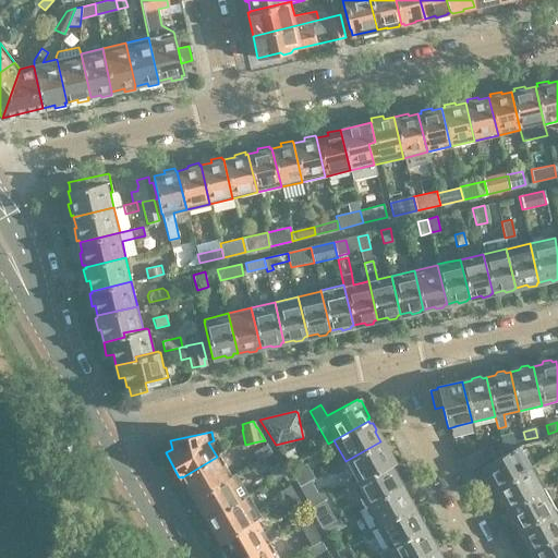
[(512,432),(499,435),(501,445),(514,441),(512,432)]
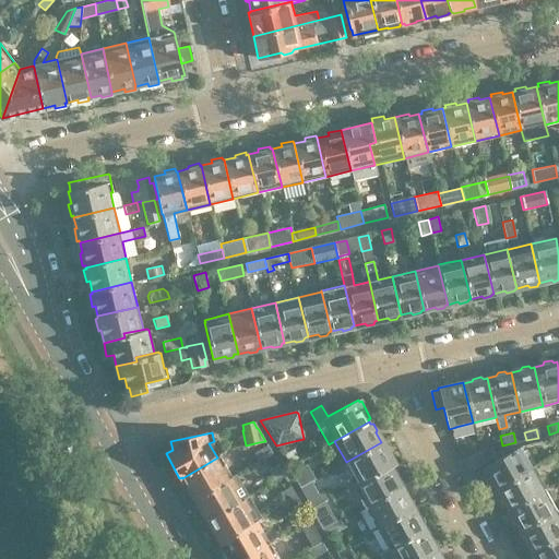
[(381,442),(346,462),(357,482),(358,480),(375,472),(377,474),(389,467),(389,466),(393,464),(391,461),(393,459),(389,452),(387,452),(381,442)]
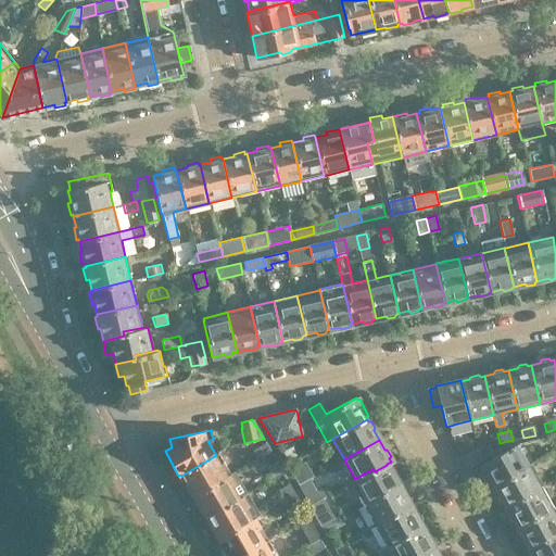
[(266,441),(252,450),(257,458),(272,451),(266,441)]
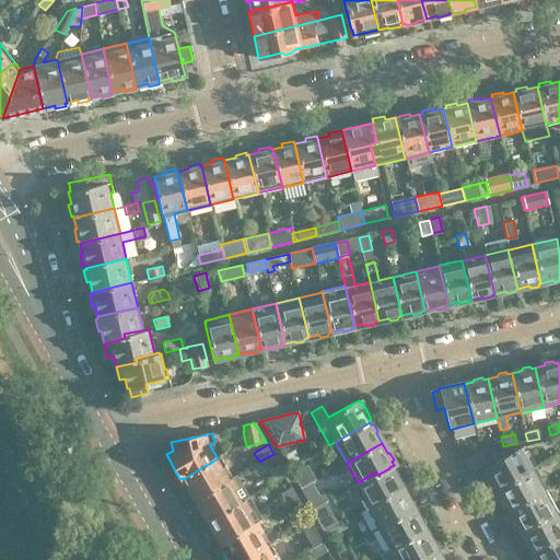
[(486,466),(486,467),(491,477),(490,479),(493,486),(497,486),(498,488),(535,469),(522,445),(521,446),(493,462),(493,463),(486,466)]
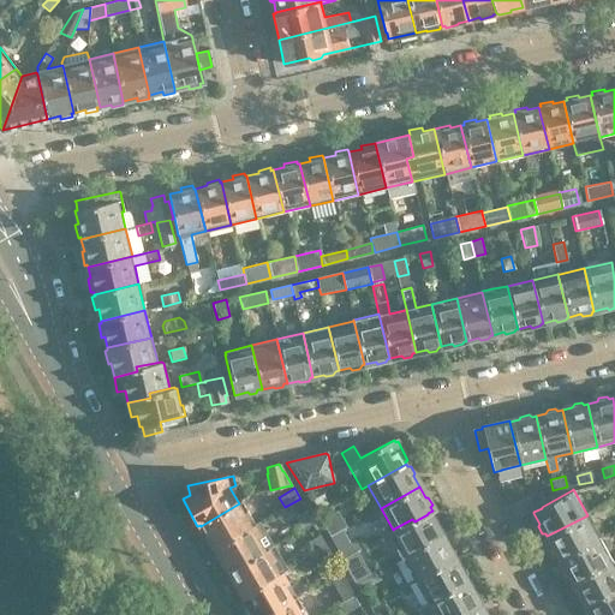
[(539,491),(525,496),(531,508),(545,500),(539,491)]
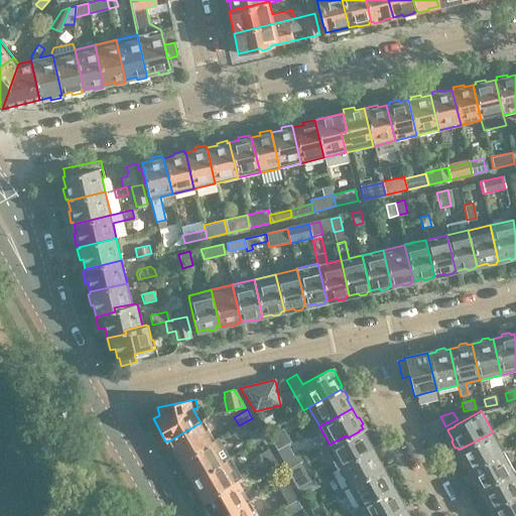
[(440,416),(427,424),(432,434),(445,426),(440,416)]
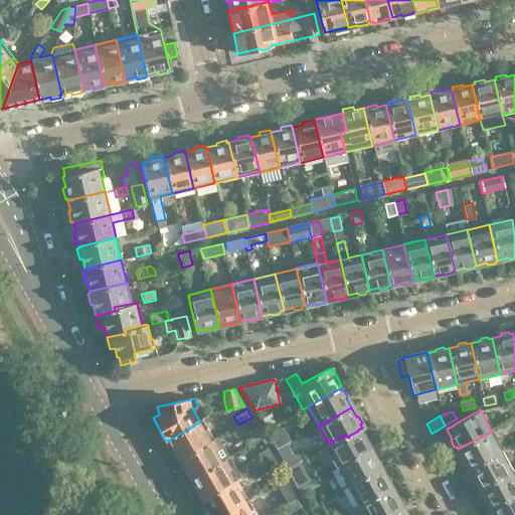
[(200,421),(168,441),(172,448),(171,451),(175,458),(178,458),(179,460),(213,440),(202,420),(200,421)]
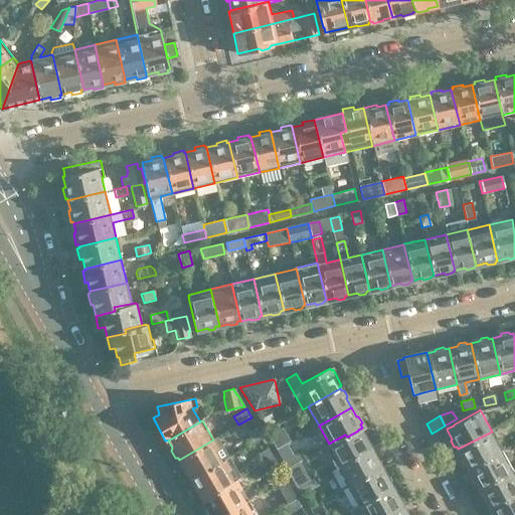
[(251,445),(263,439),(256,427),(245,434),(251,445)]
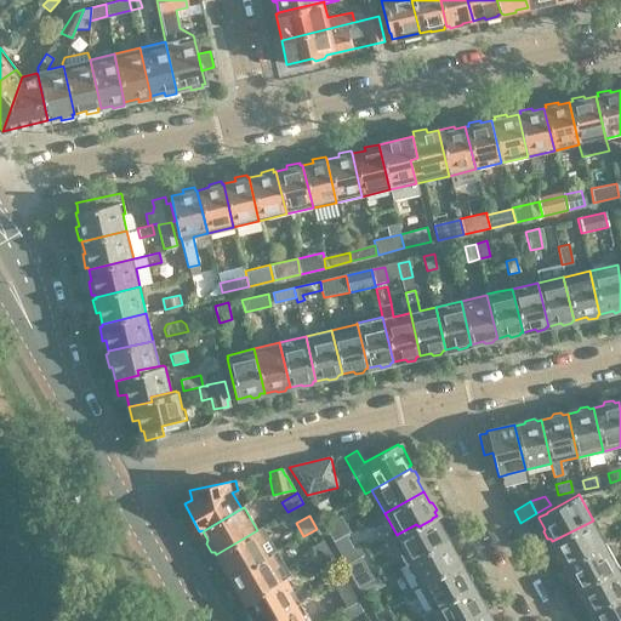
[(326,531),(332,542),(343,535),(349,533),(341,518),(324,527),(326,531)]
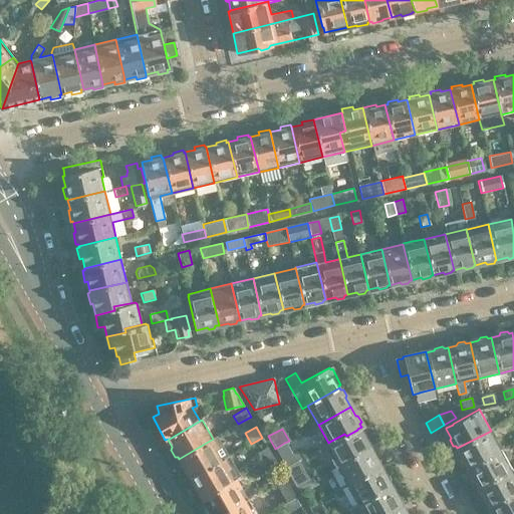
[(324,445),(325,446),(324,447),(335,467),(367,448),(366,447),(367,443),(364,438),(362,438),(357,430),(346,436),(344,434),(329,442),(328,443),(324,445)]
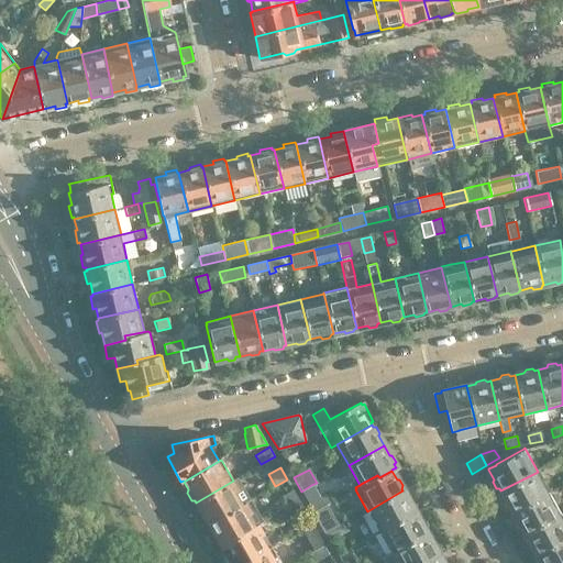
[(538,472),(500,490),(506,500),(505,503),(508,509),(511,510),(512,512),(549,493),(538,472)]
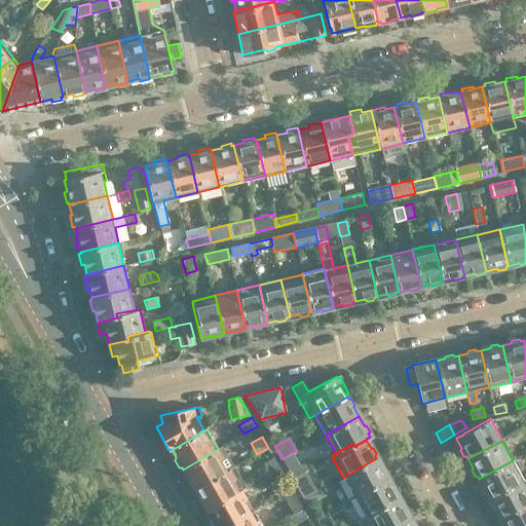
[(223,446),(218,449),(183,470),(188,478),(187,481),(190,487),(193,487),(194,489),(215,478),(229,470),(232,466),(234,465),(223,446)]
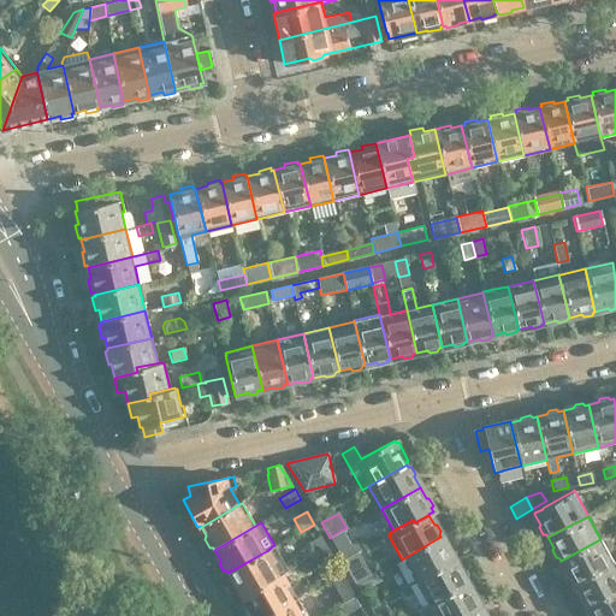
[(330,538),(343,561),(359,552),(361,551),(356,543),(350,546),(341,531),(330,538)]
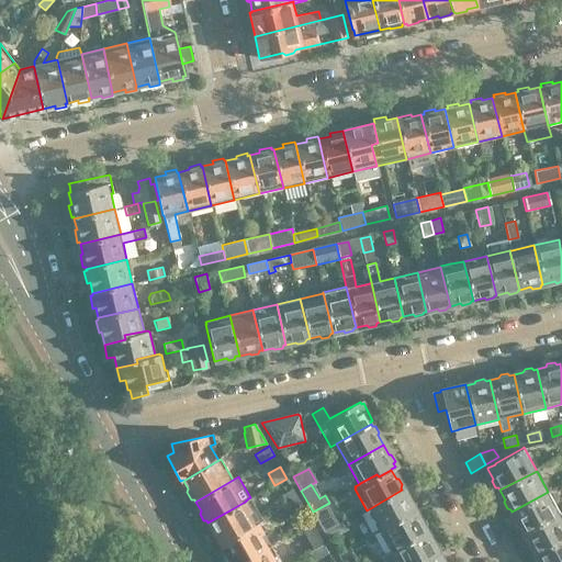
[(288,506),(299,499),(292,490),(282,495),(288,506)]
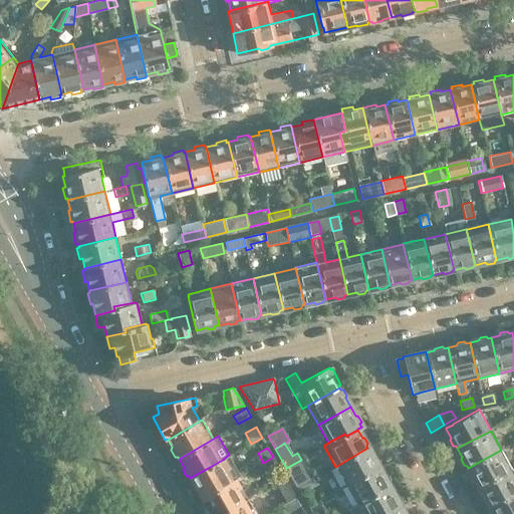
[(372,457),(367,448),(335,467),(345,486),(378,467),(377,465),(378,463),(375,457),(372,457)]
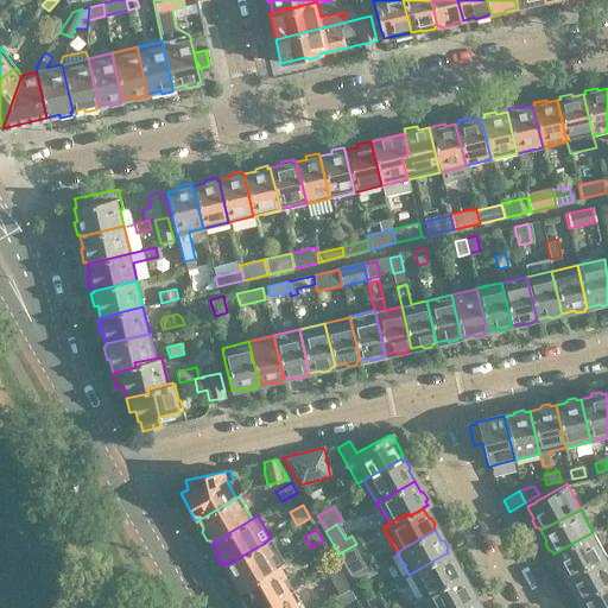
[(593,532),(553,553),(559,562),(557,565),(562,572),(564,572),(567,576),(606,555),(603,552),(593,532)]
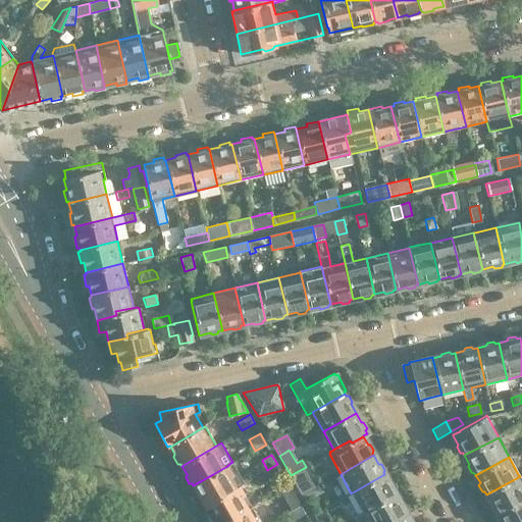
[(213,474),(193,485),(198,493),(197,497),(200,504),(204,504),(204,505),(238,487),(239,486),(243,484),(230,463),(227,466),(213,474)]
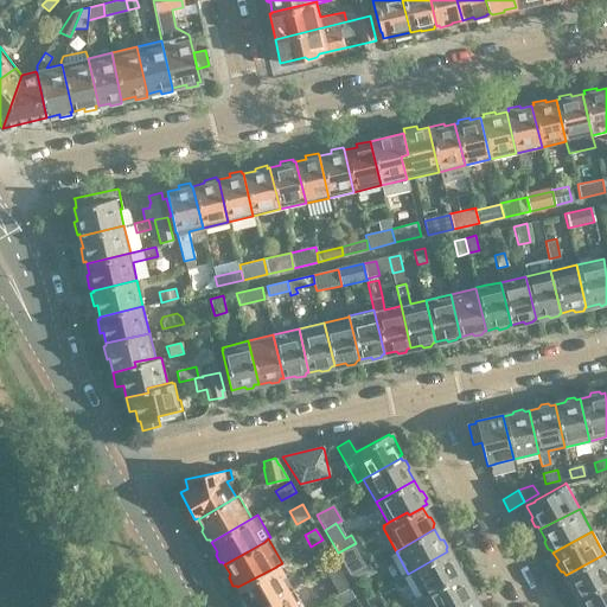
[(327,548),(323,540),(311,547),(315,555),(327,548)]
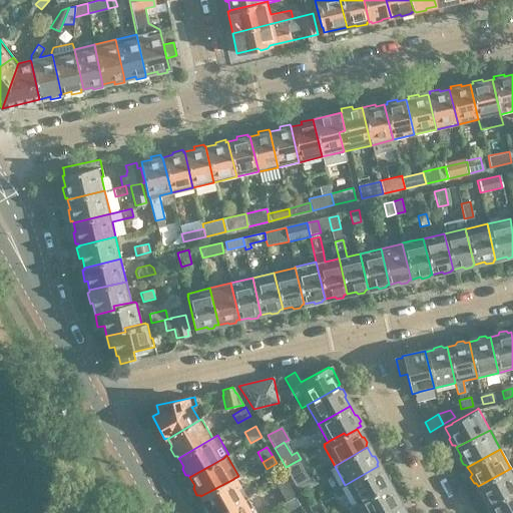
[(286,467),(296,486),(309,479),(299,460),(286,467)]
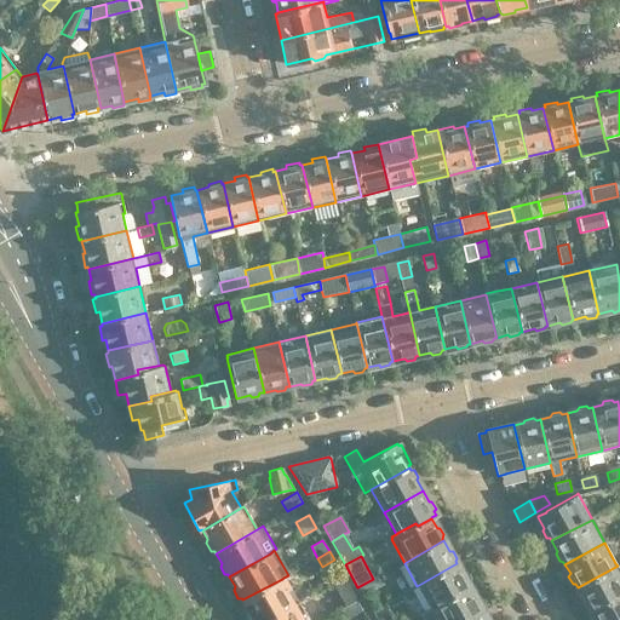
[(457,563),(417,586),(430,608),(469,585),(469,584),(470,581),(466,574),(463,574),(457,563)]
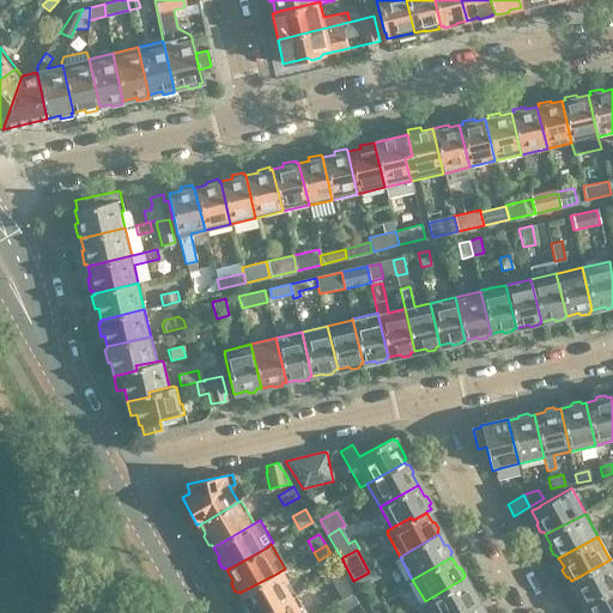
[(612,557),(611,559),(571,581),(576,590),(575,594),(578,601),(582,601),(584,605),(612,588),(612,557)]
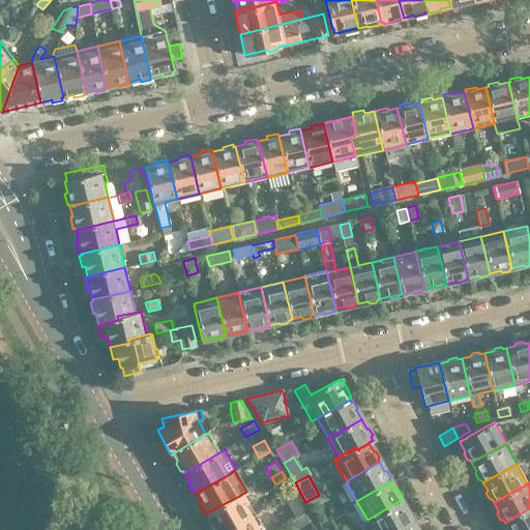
[(293,493),(284,498),(295,519),(303,513),(304,512),(298,502),(293,493)]
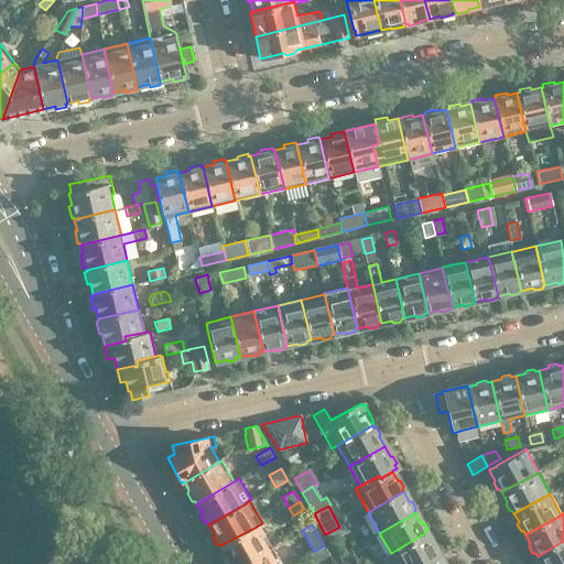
[(339,527),(325,534),(329,542),(348,532),(344,524),(339,527)]
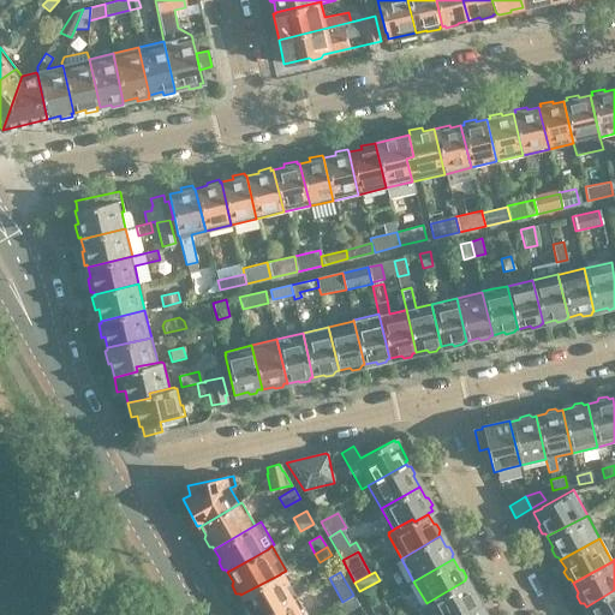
[(280,574),(240,595),(246,605),(245,609),(249,614),(262,614),(293,598),(296,596),(281,573),(280,574)]
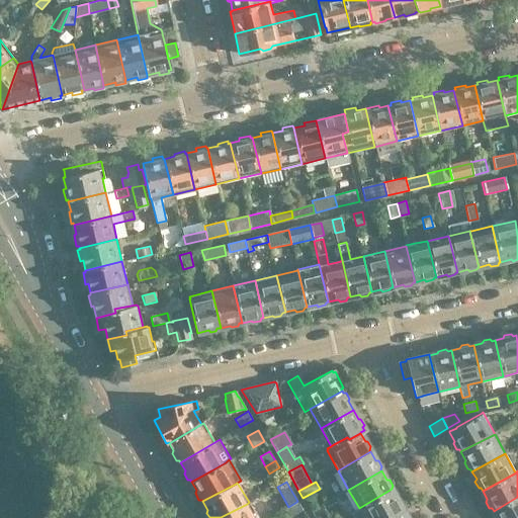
[(359,508),(350,513),(353,517),(387,517),(403,510),(402,507),(403,505),(400,499),(398,499),(392,489),(359,508)]
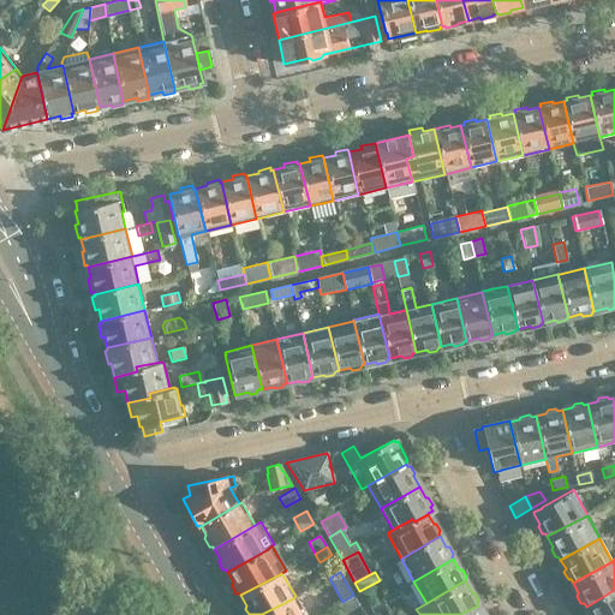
[(614,614),(614,590),(586,607),(590,614),(614,614)]
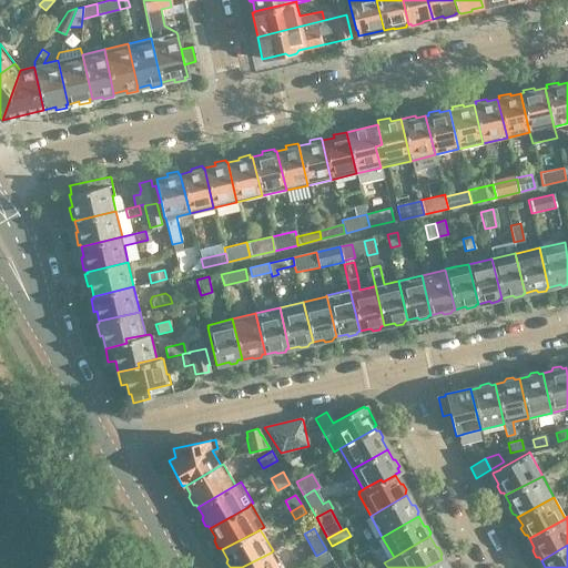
[(271,553),(242,567),(280,567),(276,561),(279,560),(273,550),(271,553)]
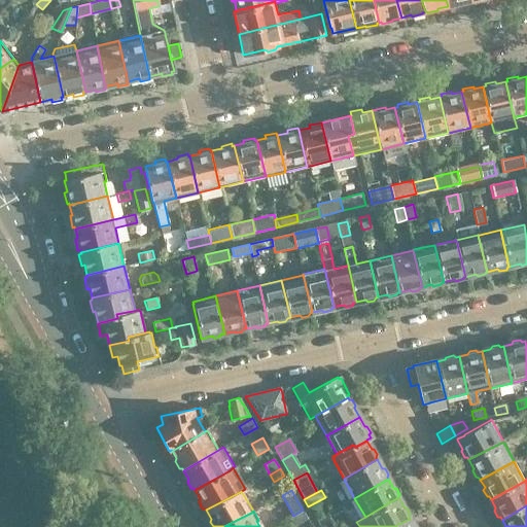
[(307,519),(302,511),(293,516),(289,518),(294,526),(307,519)]
